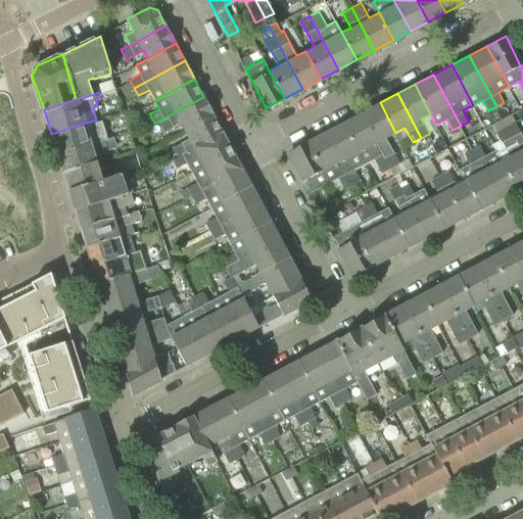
[(203,97),(159,121),(164,130),(173,126),(181,122),(184,128),(212,112),(203,97)]
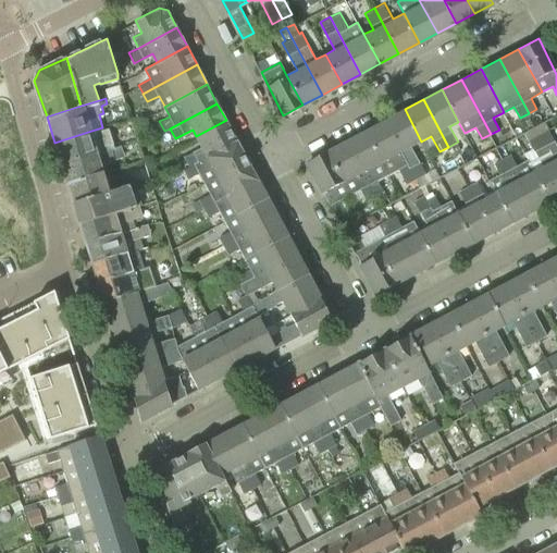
[(385,120),(416,177),(426,172),(412,146),(421,142),(405,109),(385,120)]
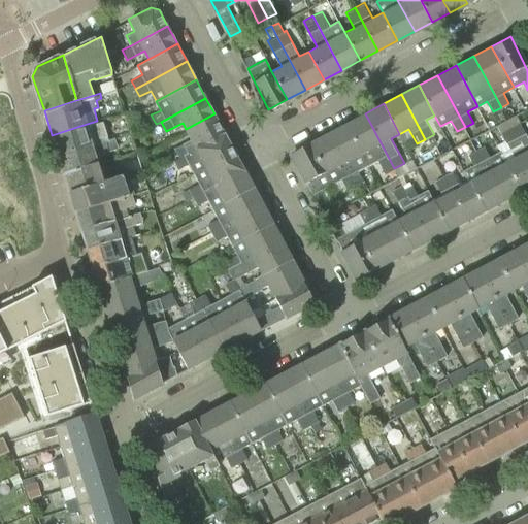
[(191,138),(174,146),(179,156),(224,132),(215,113),(186,129),(191,138)]
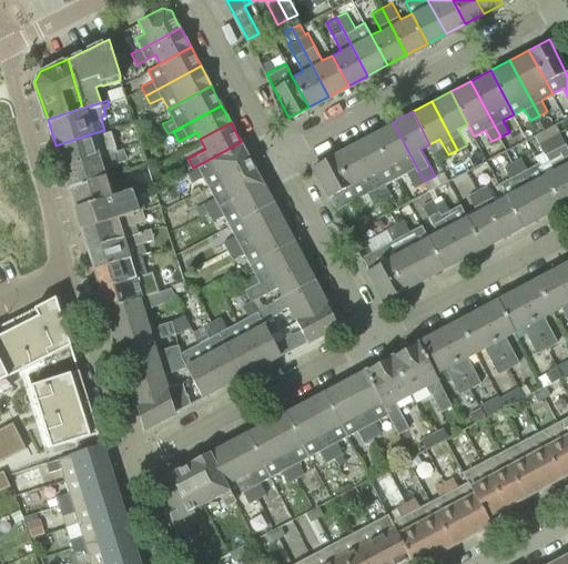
[(415,187),(424,181),(393,122),(373,132),(396,177),(407,171),(415,187)]
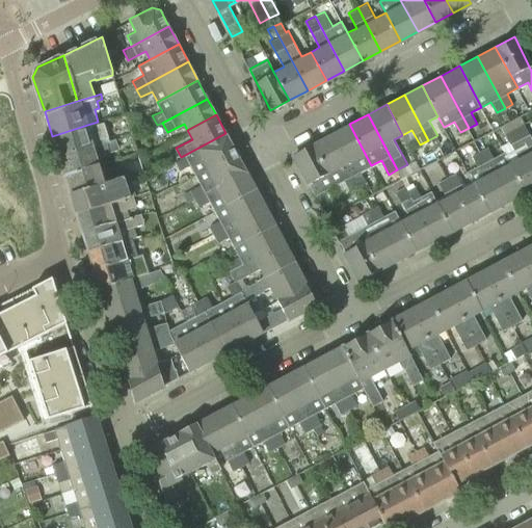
[(531,136),(521,114),(511,120),(531,158),(531,136)]
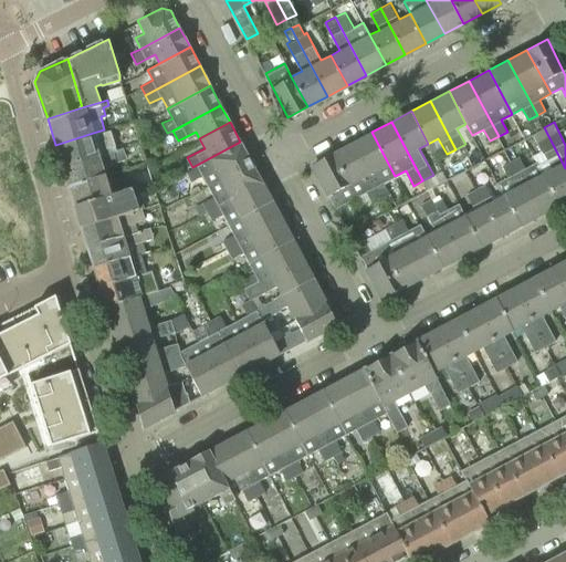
[(559,203),(565,199),(565,168),(544,127),(533,133),(543,152),(538,155),(541,158),(536,160),(559,203)]
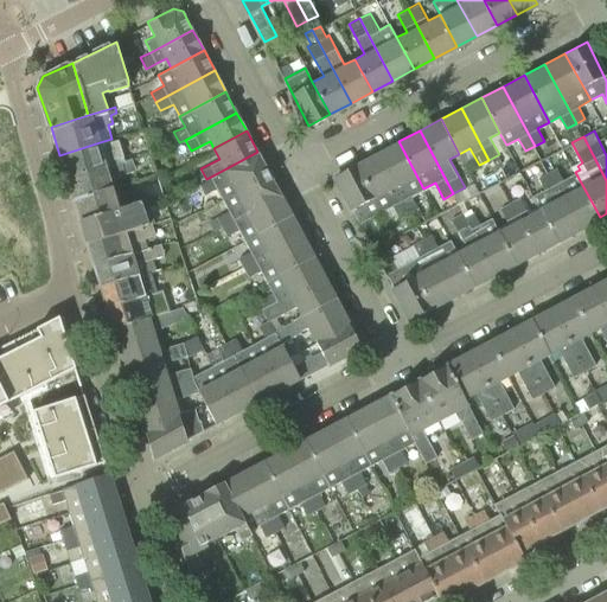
[(413,194),(423,189),(398,141),(378,152),(410,211),(419,206),(413,194)]
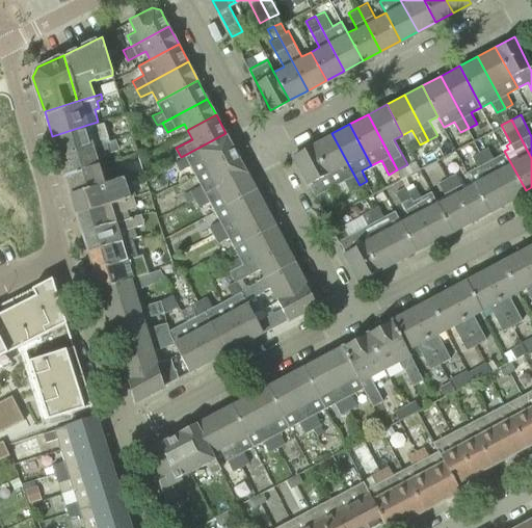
[(87,125),(52,136),(57,155),(109,138),(106,129),(89,134),(87,125)]
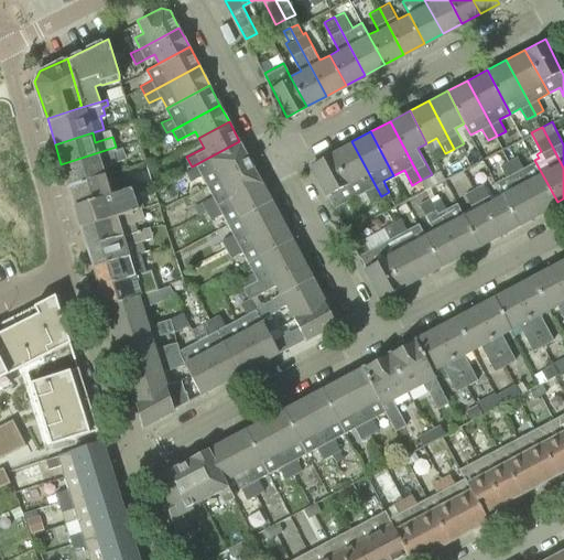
[(192,167),(186,170),(191,179),(203,173),(208,183),(250,161),(239,141),(192,167)]
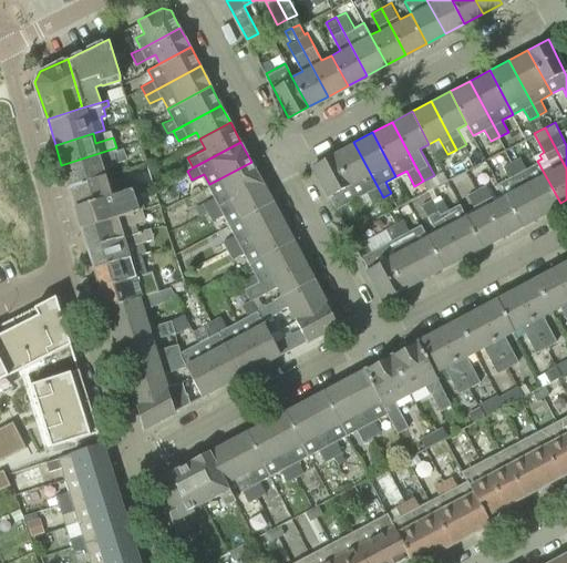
[(373,203),(383,197),(353,142),(333,153),(356,198),(368,192),(373,203)]
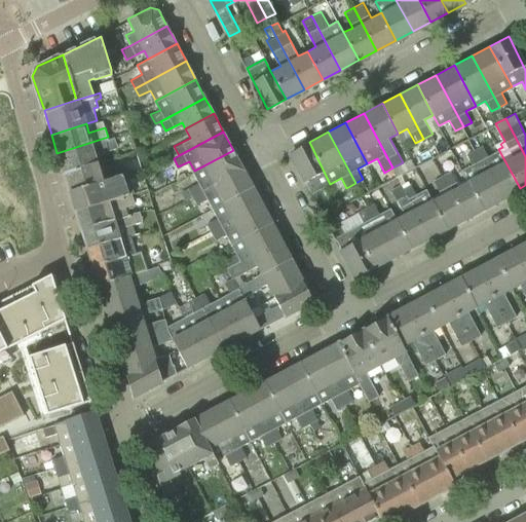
[(108,137),(57,153),(63,172),(98,161),(95,153),(112,148),(111,144),(116,143),(113,136),(108,137)]
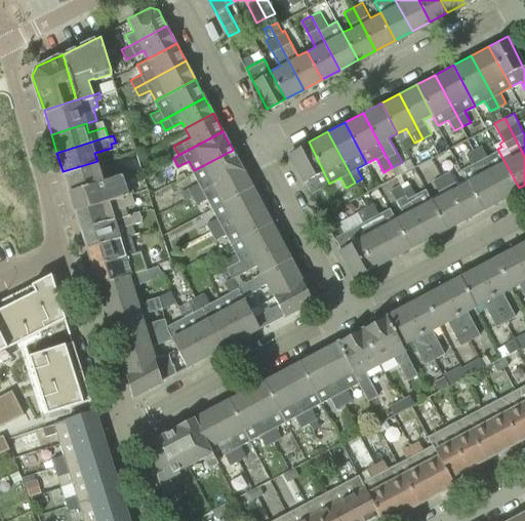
[(321,188),(329,184),(309,142),(290,151),(317,203),(326,198),(321,188)]
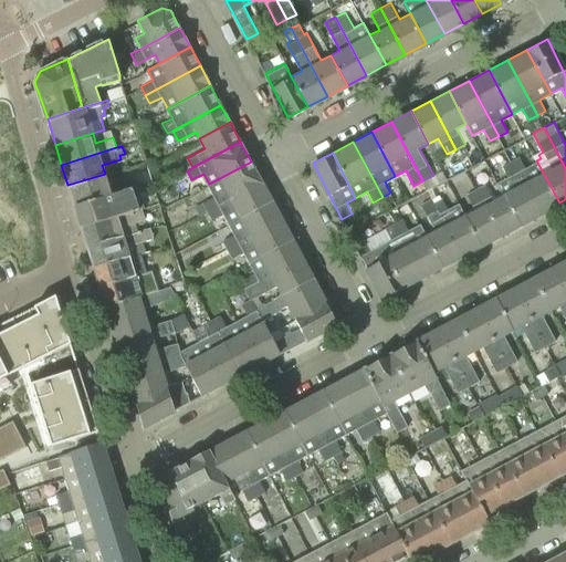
[(540,214),(559,203),(536,160),(525,167),(519,155),(511,159),(540,214)]
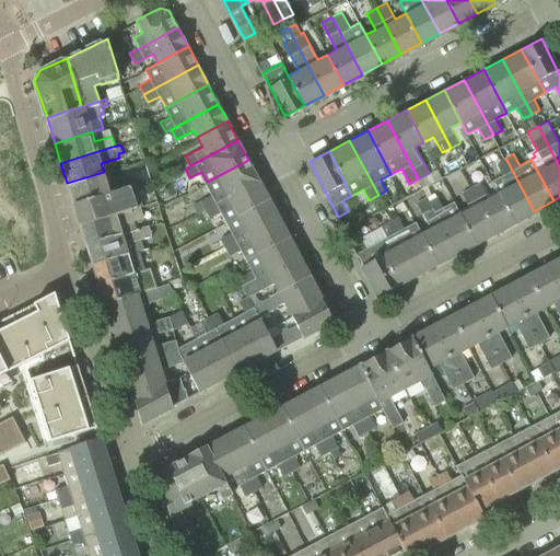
[(514,221),(534,211),(505,158),(497,162),(503,174),(492,180),(499,193),(514,221)]
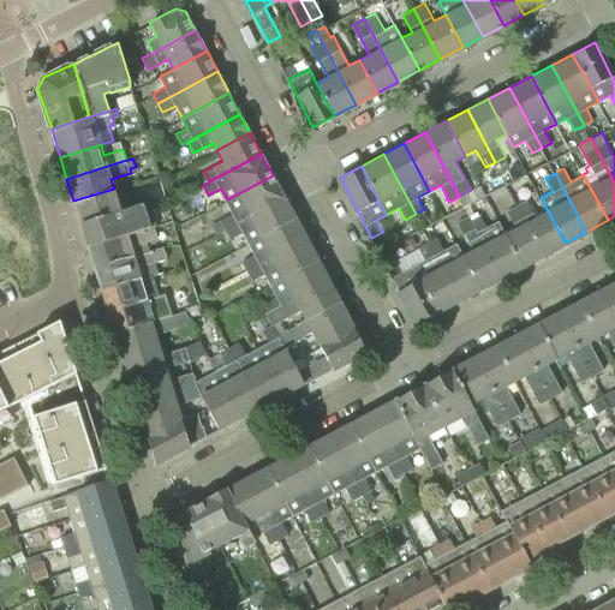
[(233,210),(219,217),(224,226),(284,195),(273,175),(227,199),(233,210)]
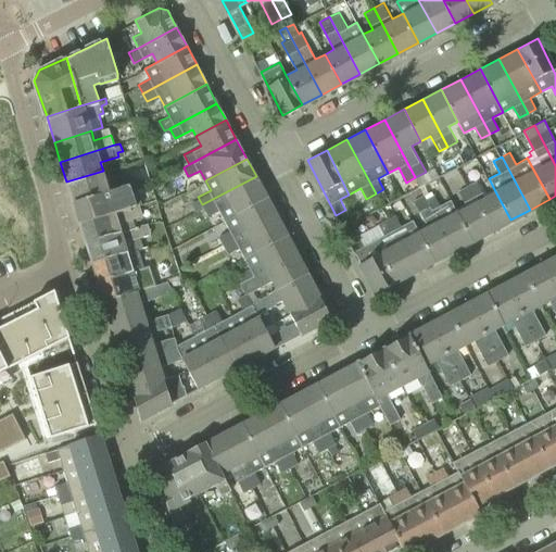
[(66,182),(72,200),(135,183),(133,173),(105,179),(103,171),(66,182)]
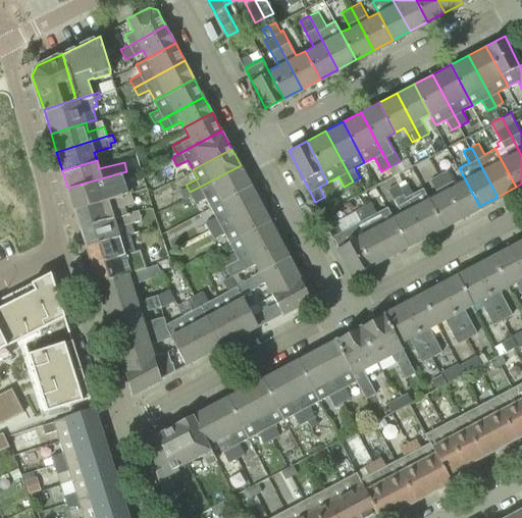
[(201,186),(210,203),(250,183),(241,165),(201,186)]
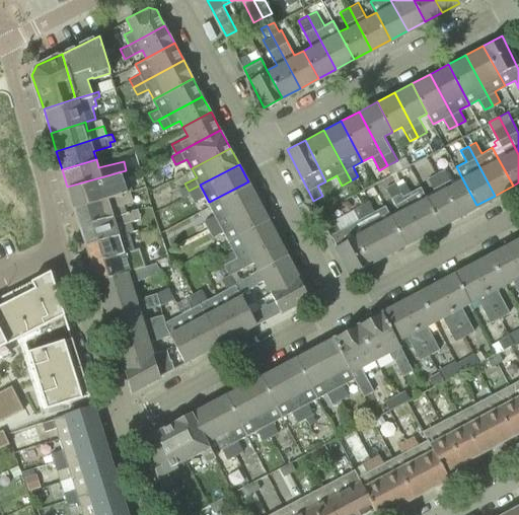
[(458,215),(476,205),(462,178),(453,182),(445,167),(436,172),(458,215)]
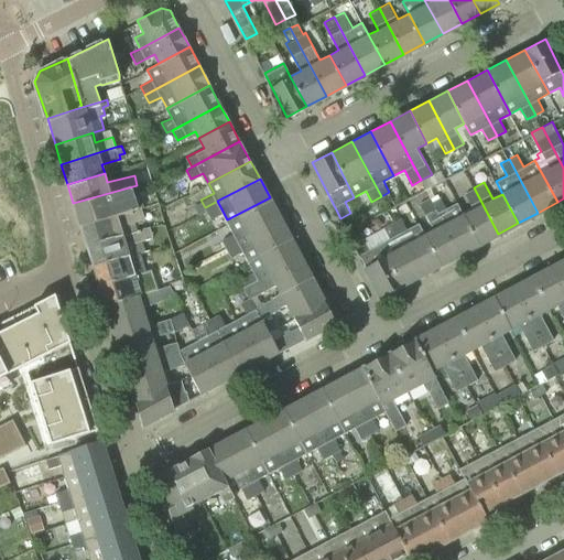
[(137,185),(73,203),(79,223),(141,206),(151,203),(143,183),(137,185)]
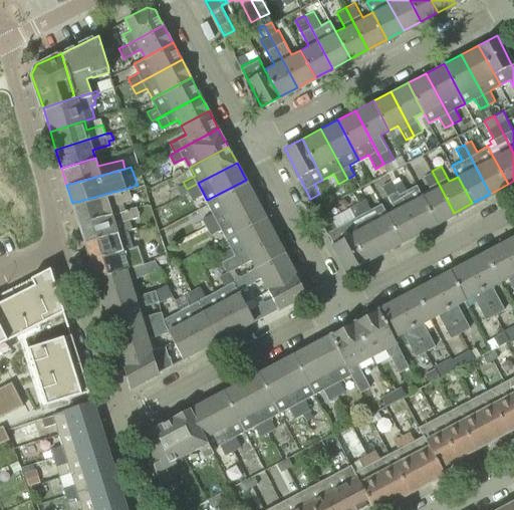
[(438,222),(454,213),(432,171),(424,175),(432,191),(424,195),(438,222)]
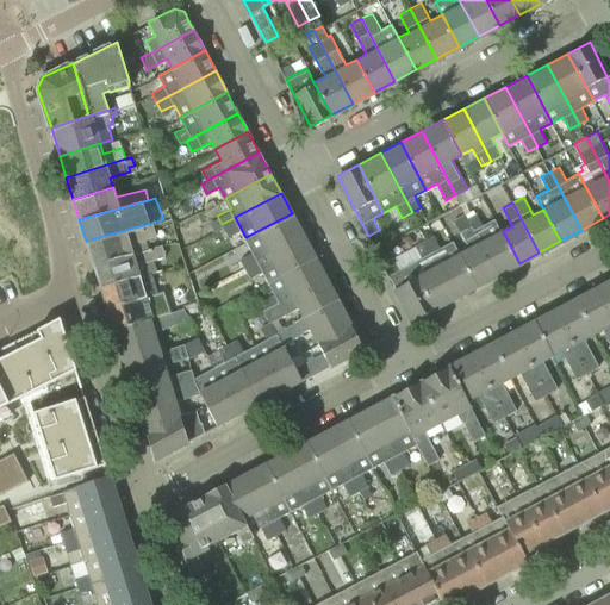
[(520,263),(503,231),(496,217),(484,224),(475,207),(466,212),(497,275),(520,263)]
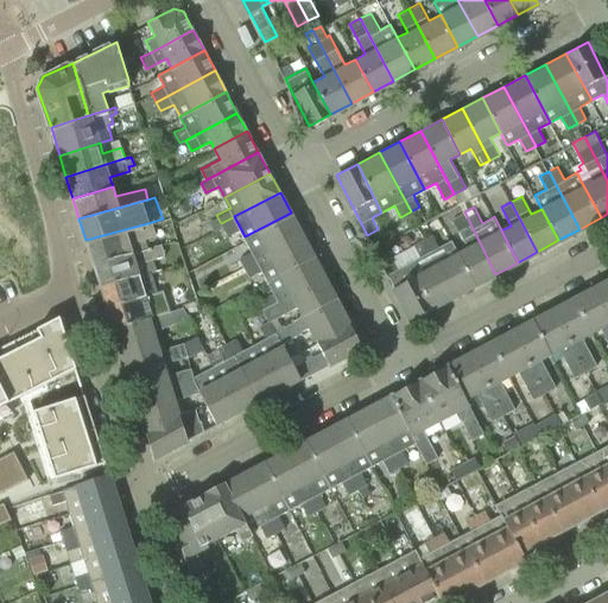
[(475,285),(495,274),(464,211),(453,219),(468,248),(460,253),(475,285)]
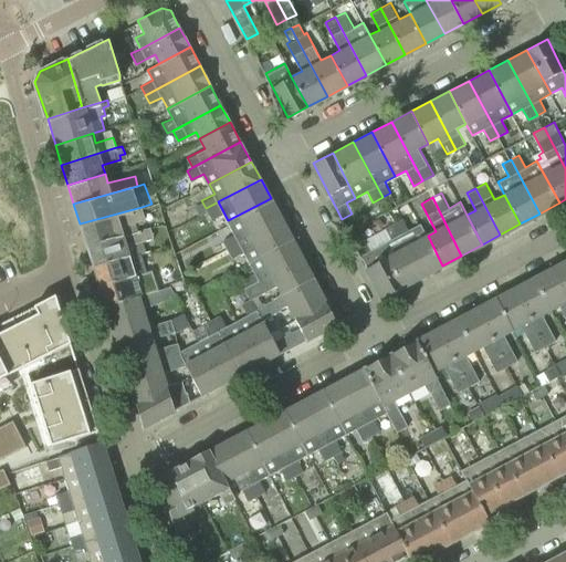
[(228,220),(238,240),(281,217),(271,198),(228,220)]
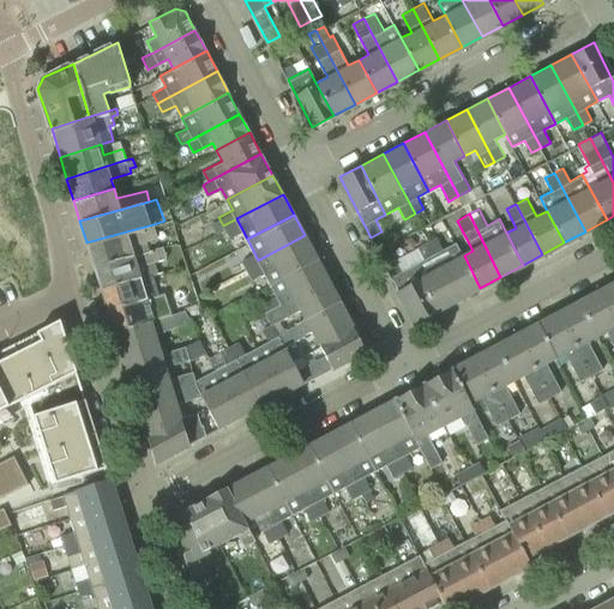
[(94,266),(150,248),(146,240),(157,236),(154,224),(86,242),(94,266)]
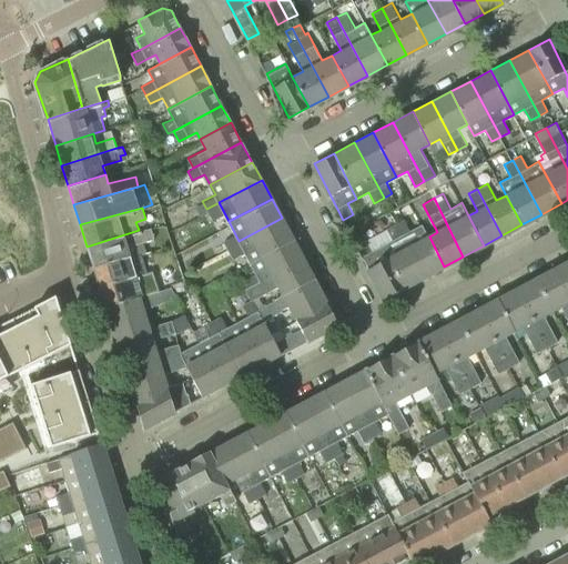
[(239,241),(249,260),(292,237),(282,218),(239,241)]
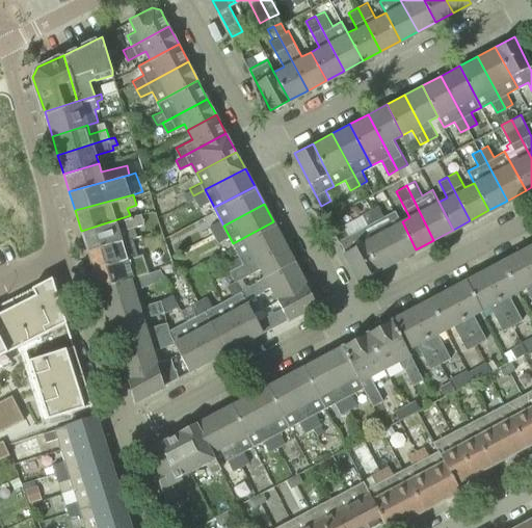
[(397,259),(416,249),(402,221),(395,209),(384,215),(378,204),(370,208),(397,259)]
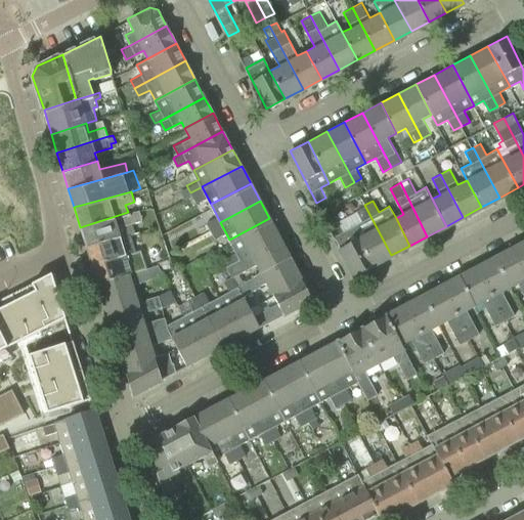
[(373,265),(391,255),(364,205),(356,209),(362,220),(353,225),(373,265)]
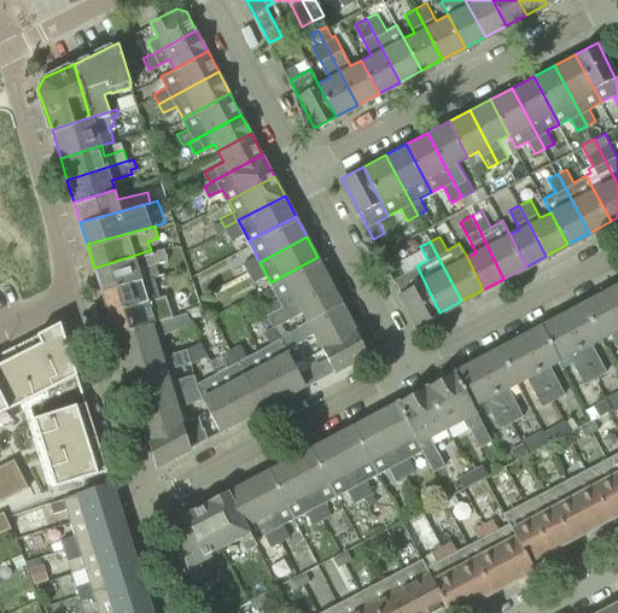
[(151,250),(94,268),(101,290),(140,279),(136,268),(156,262),(168,258),(164,246),(151,250)]
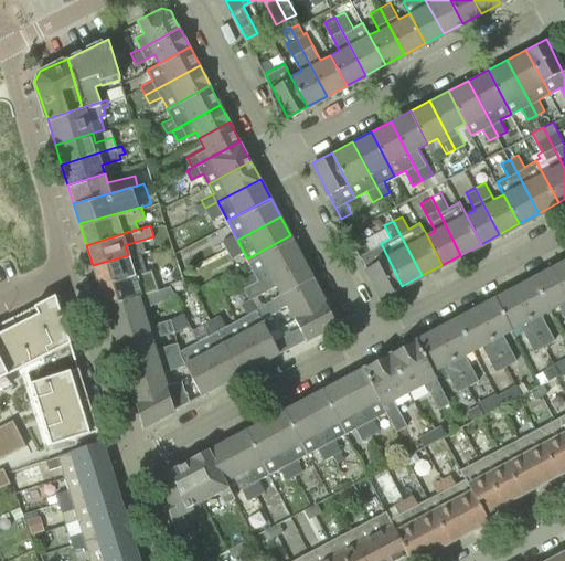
[(247,258),(258,278),(301,255),(290,235),(247,258)]
